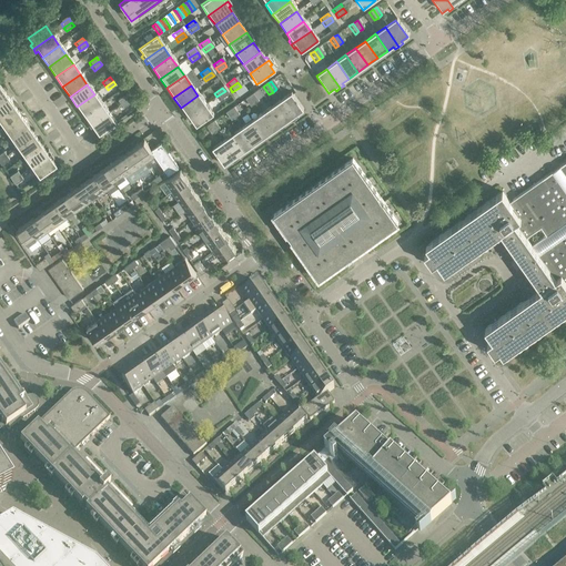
[(228,95),(225,91),(216,97),(220,101),(228,95)]
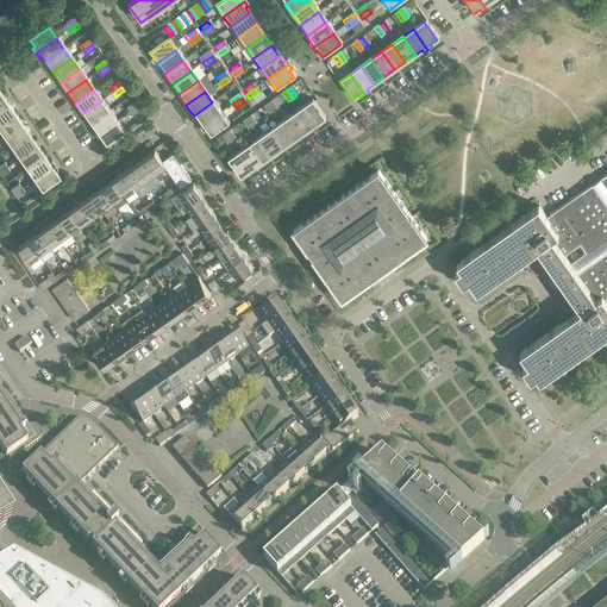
[(108,112),(101,101),(82,114),(89,125),(108,112)]
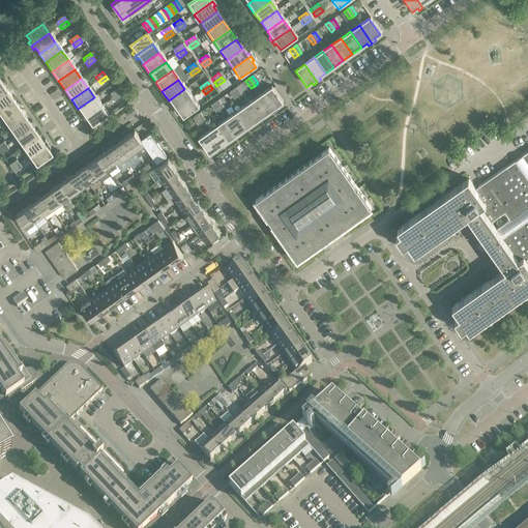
[(240,96),(235,88),(231,91),(236,98),(240,96)]
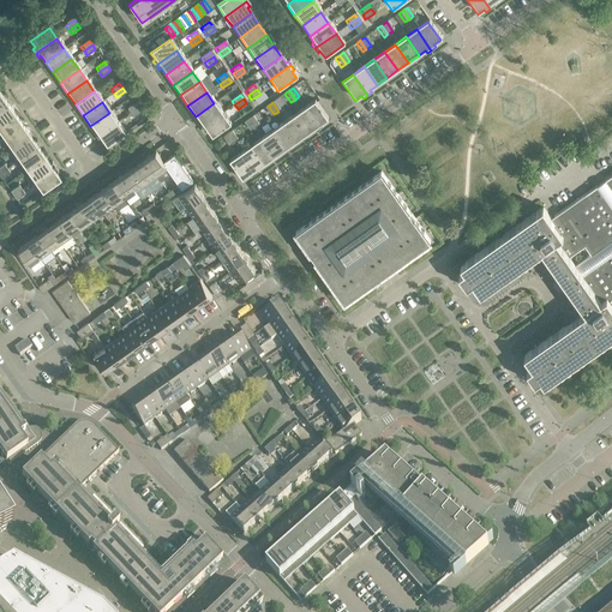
[(313,102),(303,109),(317,131),(322,127),(319,125),(327,120),(313,102)]
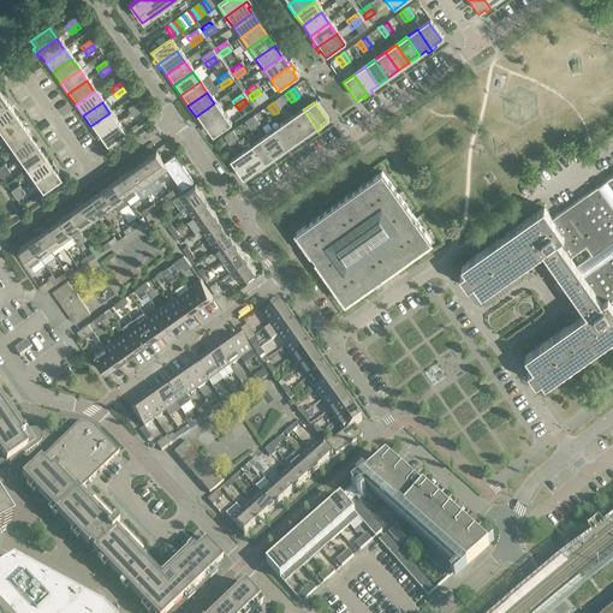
[(221,114),(214,103),(196,117),(200,123),(197,125),(201,129),(221,114)]
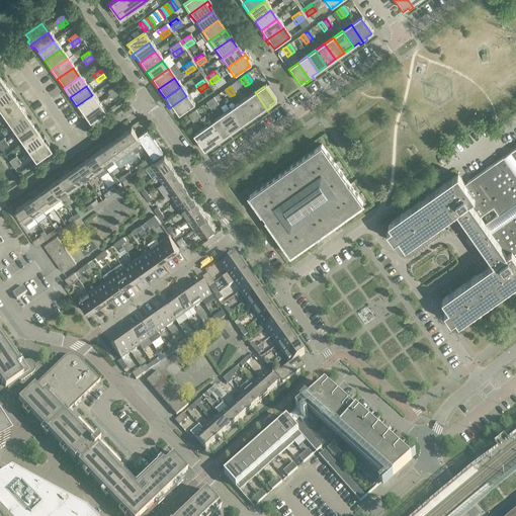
[(115,91),(113,88),(106,93),(108,96),(115,91)]
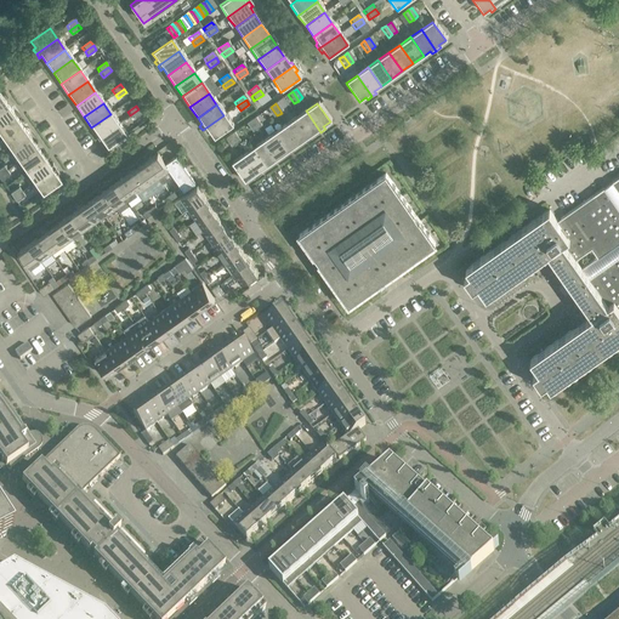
[(0,126),(13,118),(6,107),(0,111),(0,126)]
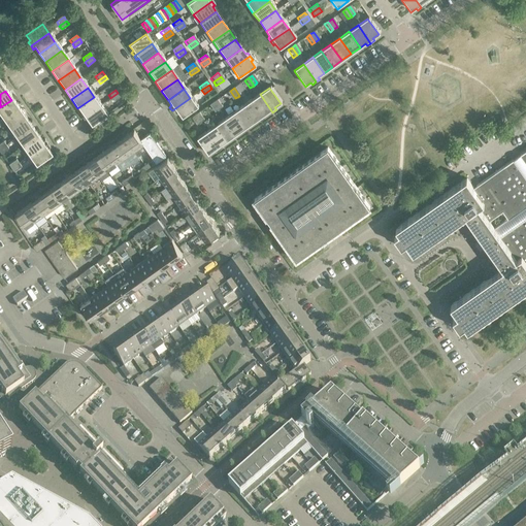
[(235,98),(230,91),(226,93),(231,101),(235,98)]
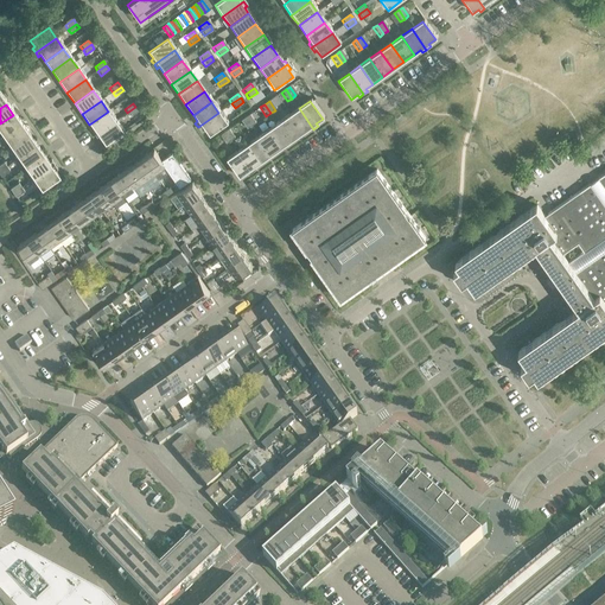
[(139,112),(135,107),(127,113),(131,118),(139,112)]
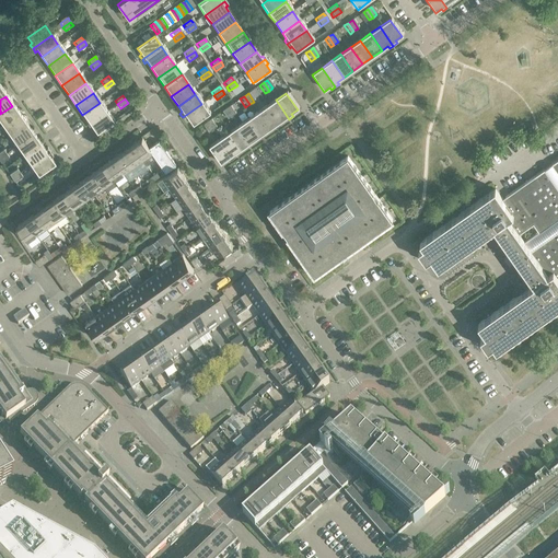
[(289,119),(276,100),(266,106),(278,124),(283,119),(285,121),(289,119)]
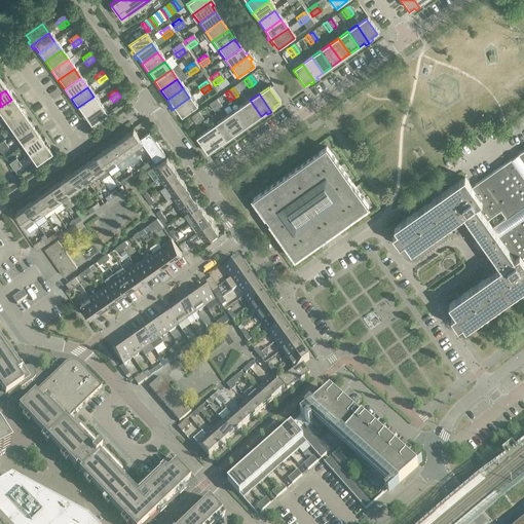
[(100,106),(94,97),(77,108),(81,113),(79,114),(81,118),(100,106)]
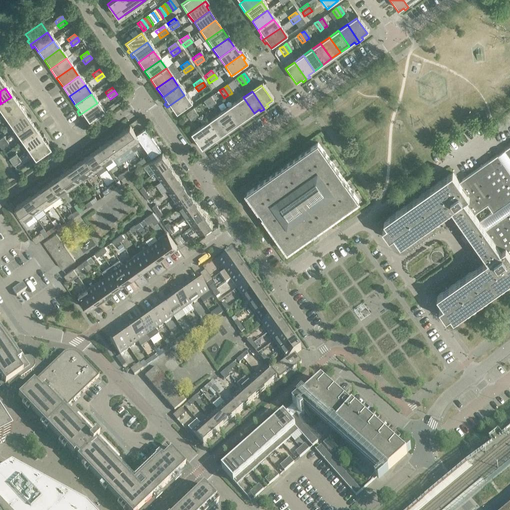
[(191,104),(184,95),(167,107),(169,111),(171,109),(175,115),(191,104)]
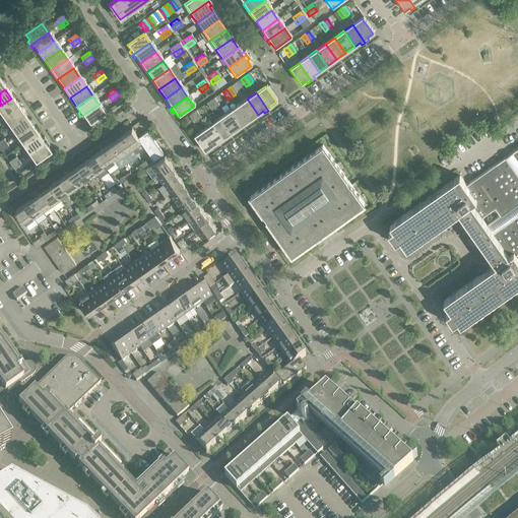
[(17,108),(11,99),(0,106),(0,117),(1,119),(17,108)]
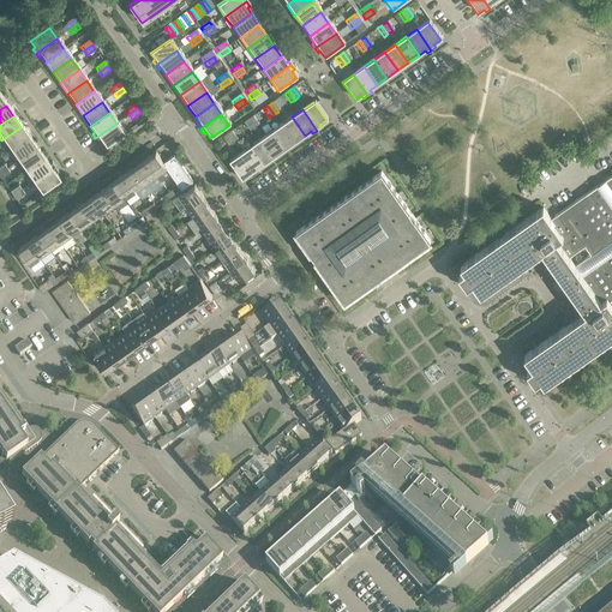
[(305,136),(292,117),(281,125),(294,143),(305,136)]
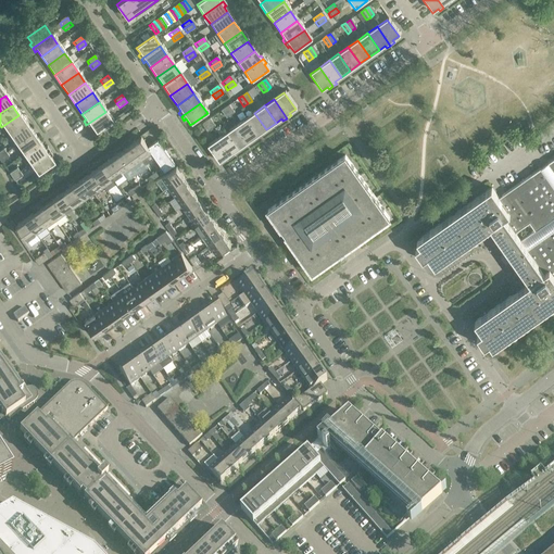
[(233,114),(227,106),(223,109),(228,117),(233,114)]
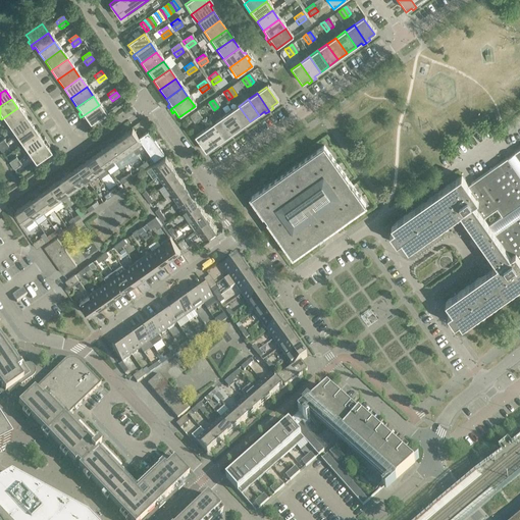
[(214,110),(209,102),(206,105),(211,112),(214,110)]
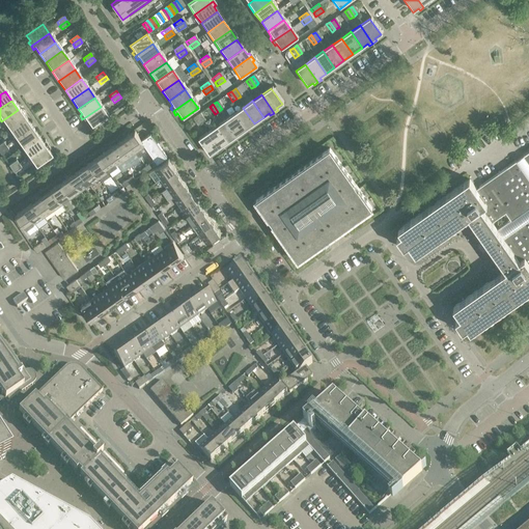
[(107,116),(101,107),(82,119),(85,122),(87,121),(91,128),(107,116)]
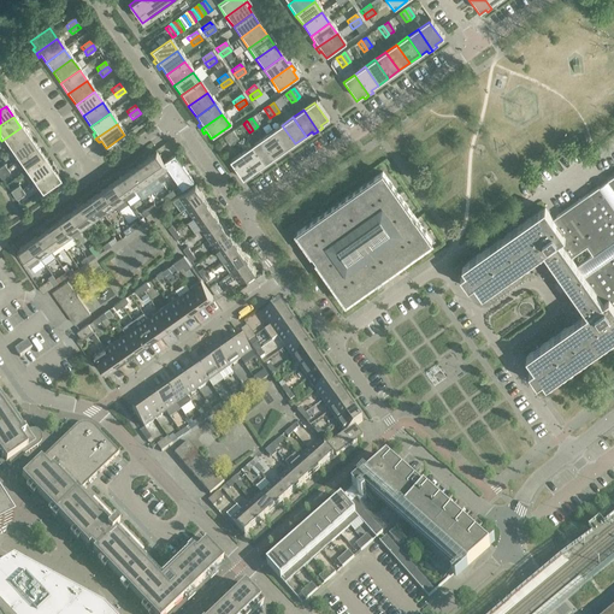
[(295,143),(282,125),(271,133),(284,151),(295,143)]
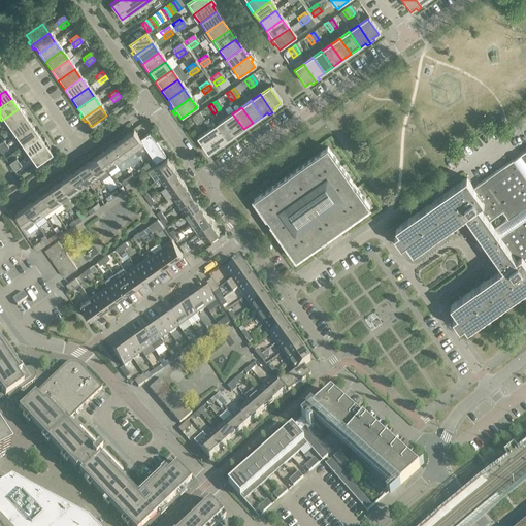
[(24,119),(18,109),(1,121),(8,130),(24,119)]
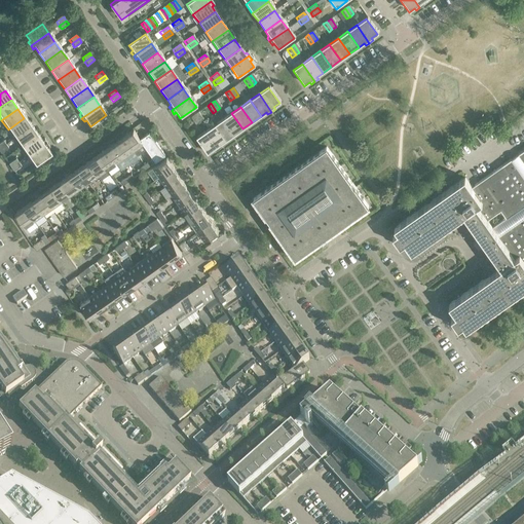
[(201,120),(196,113),(193,116),(198,123),(201,120)]
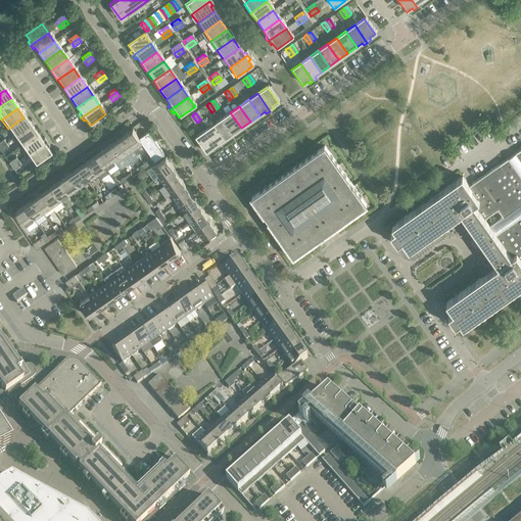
[(241,128),(230,112),(221,119),(232,135),(241,128)]
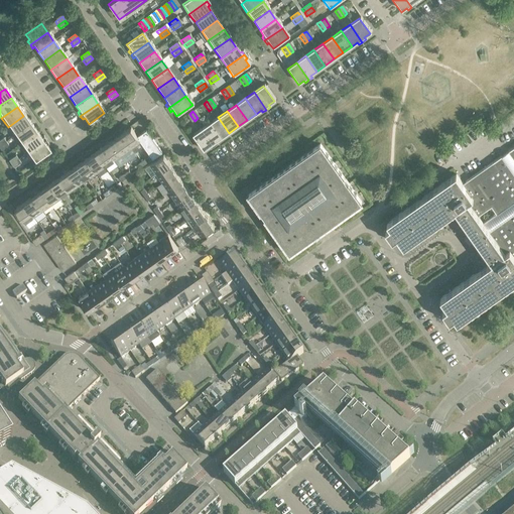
[(195,121),(189,114),(185,116),(190,123),(195,121)]
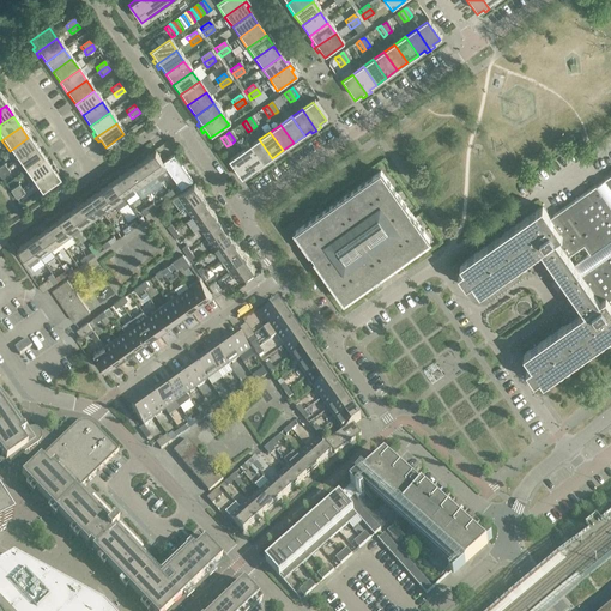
[(36,149),(28,138),(10,151),(17,162),(36,149)]
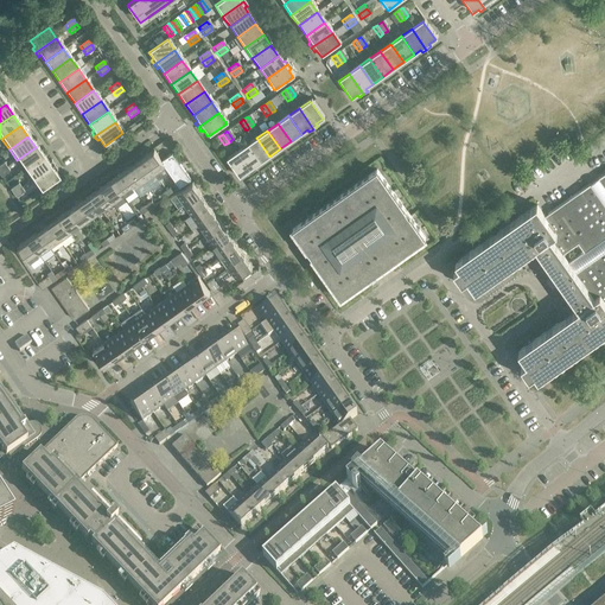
[(269,157),(256,138),(247,145),(259,164),(269,157)]
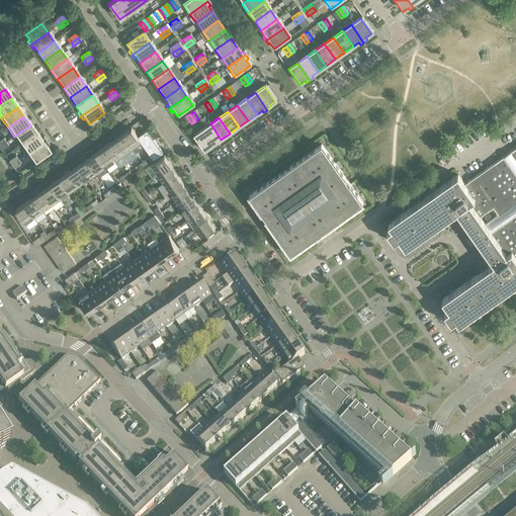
[(221,140),(210,123),(201,131),(213,148),(218,146),(216,144),(221,140)]
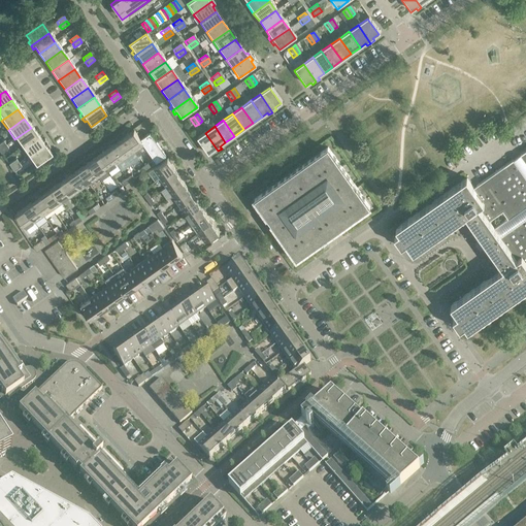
[(37,136),(31,128),(14,139),(21,148),(37,136)]
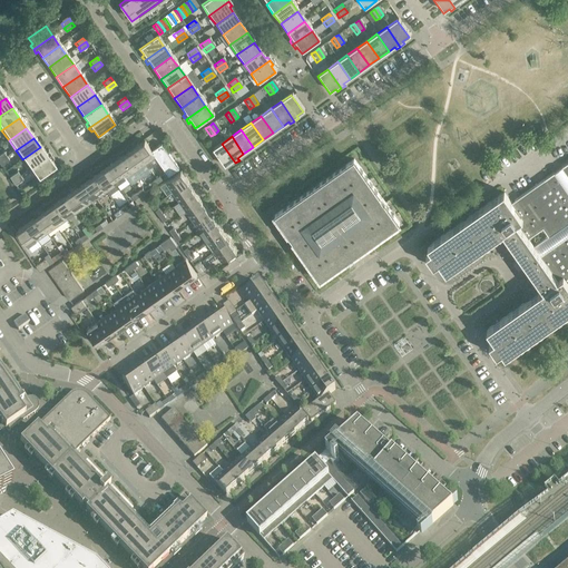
[(133,150),(144,166),(147,170),(156,164),(154,159),(154,158),(149,153),(143,143),(133,150)]
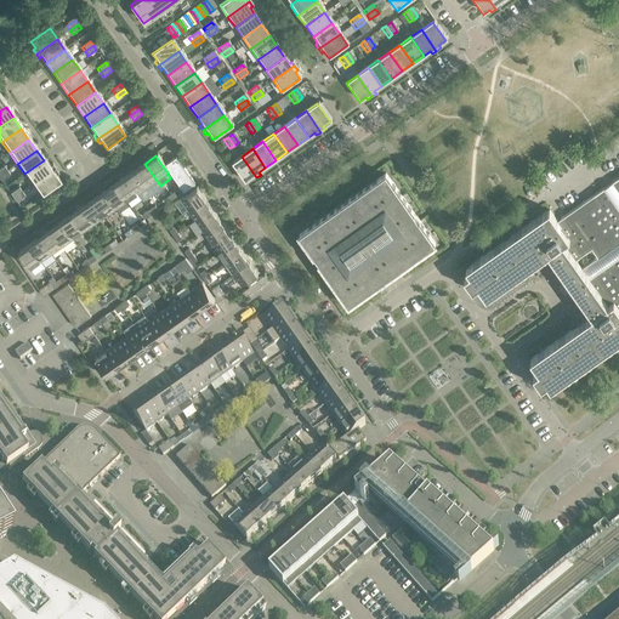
[(256,177),(242,157),(231,164),(243,183),(250,179),(251,181),(256,177)]
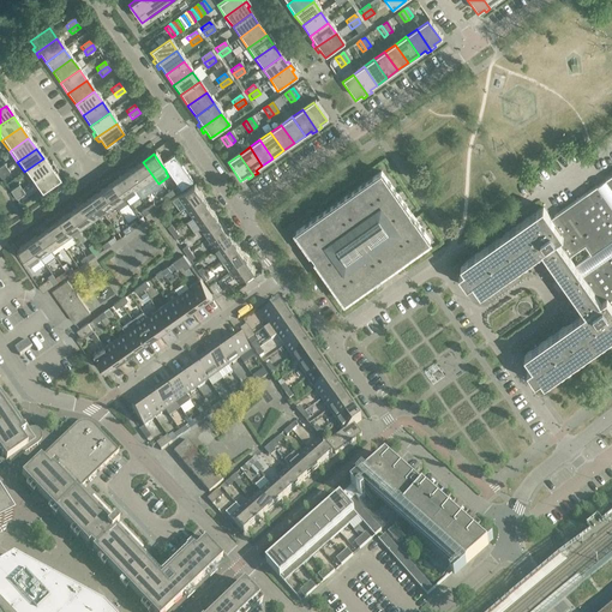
[(172,156),(171,157),(161,165),(166,171),(166,172),(168,177),(180,192),(191,184),(172,156)]
